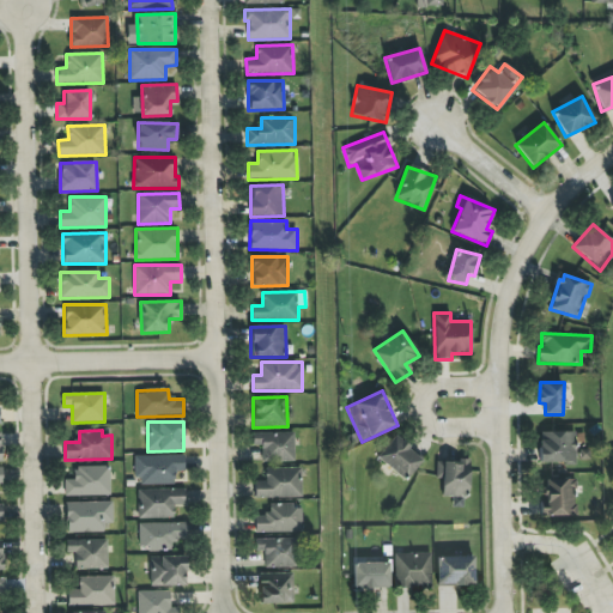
[(576,432),(540,431),(540,463),(575,463),(576,432)]
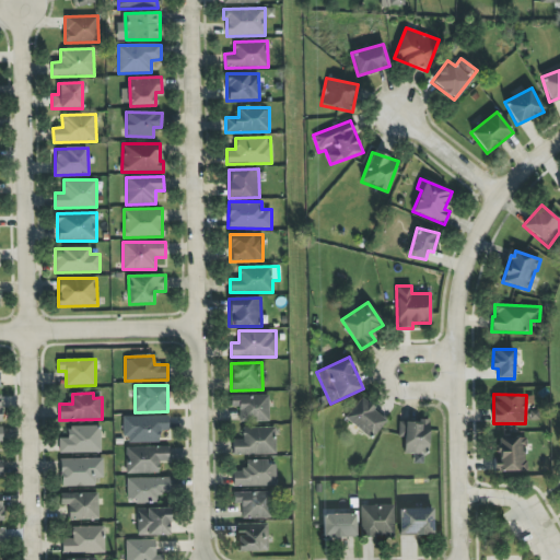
[(240,422),(269,421),(269,395),(231,396),(231,407),(238,407),(240,422)]
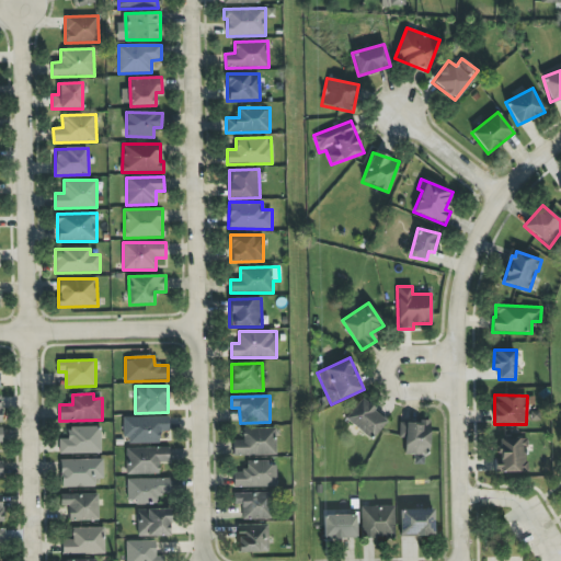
[(344,418),(369,441),(387,422),(362,399),(344,418)]
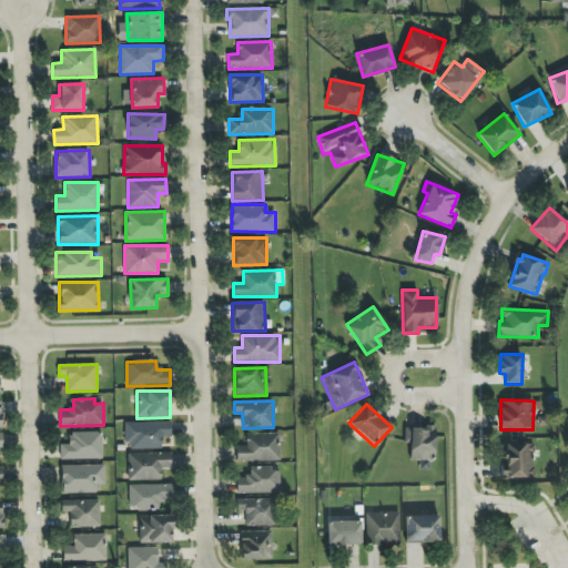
[(171,422),(127,423),(127,449),(162,449),(162,437),(171,437),(171,422)]
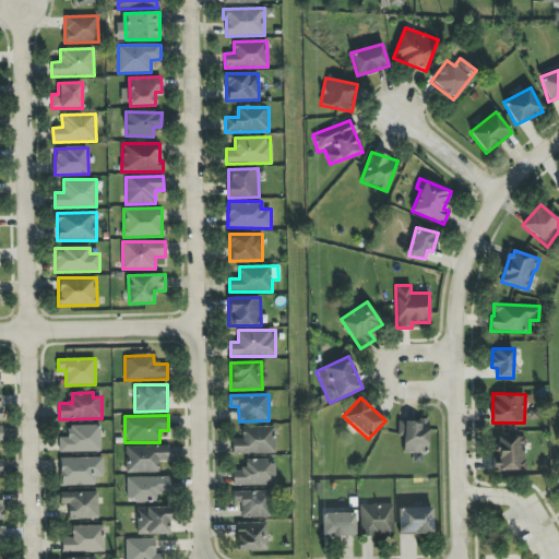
[(399,420),(397,437),(404,437),(403,452),(427,453),(428,420),(399,420)]
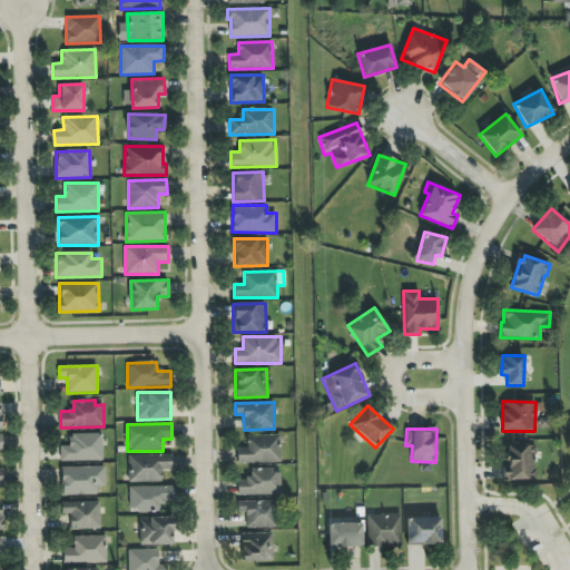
[(61,461),(102,461),(102,433),(69,434),(70,445),(61,445),(61,461)]
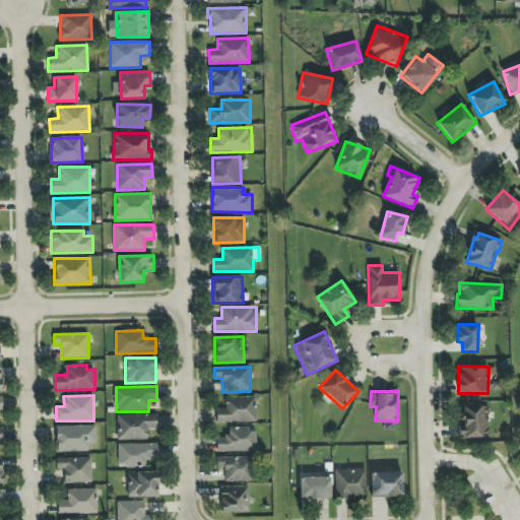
[(255,396),(224,397),(225,407),(215,408),(216,423),(256,421),(255,396)]
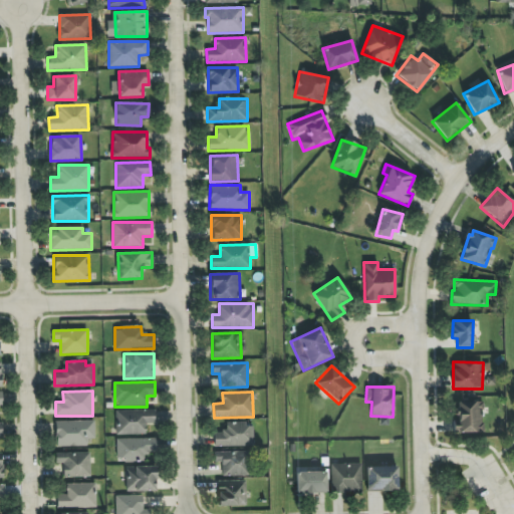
[(482,433),(483,402),(457,402),(456,433),(482,433)]
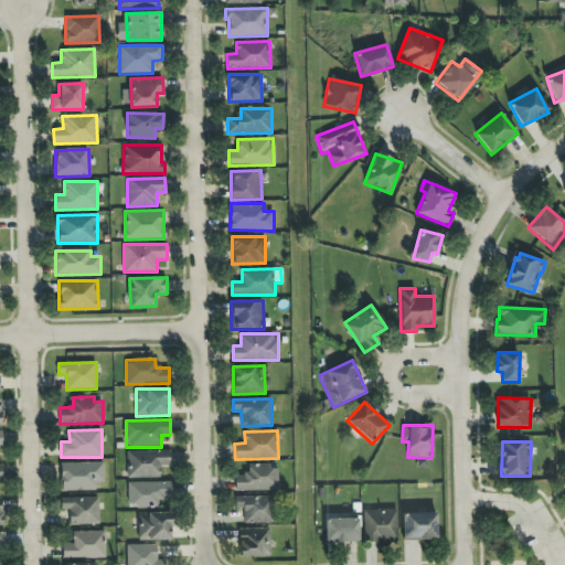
[(128,478),(160,478),(160,466),(170,466),(170,450),(127,451),(128,478)]
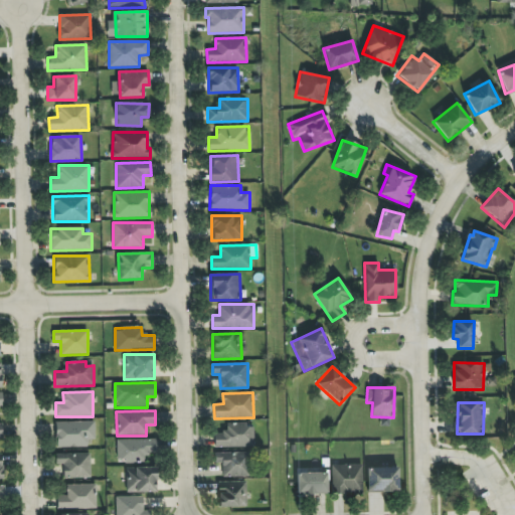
[(88,447),(88,440),(95,440),(95,421),(55,422),(55,448),(88,447)]
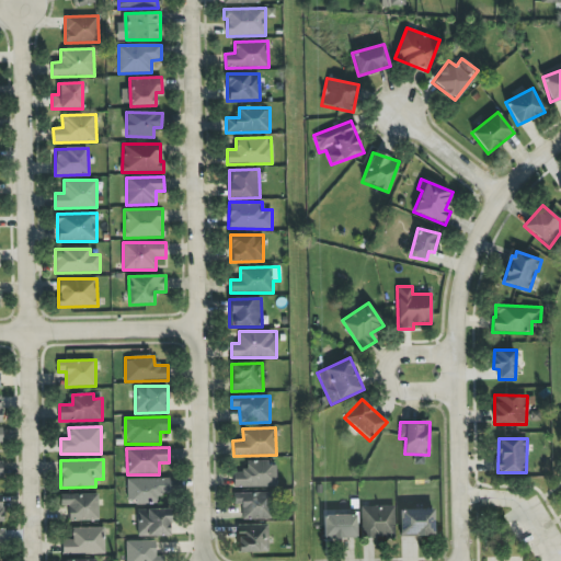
[(233,471),(233,488),(277,487),(276,461),(247,462),(247,471),(233,471)]
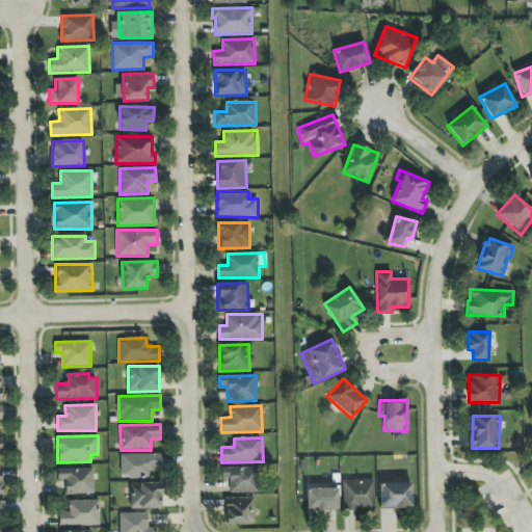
[(161,453),(121,454),(121,474),(129,474),(129,478),(150,478),(149,469),(162,469),(161,453)]
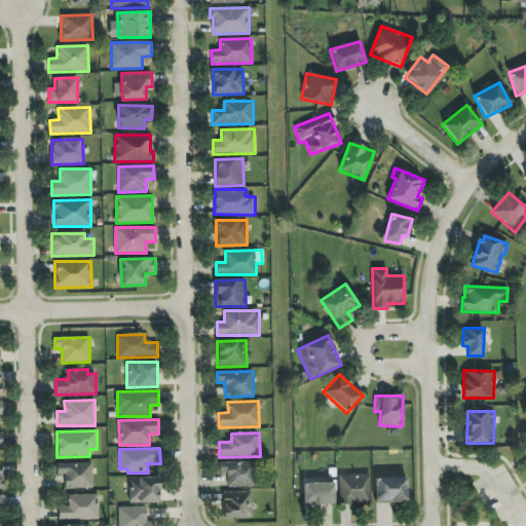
[(65,475),(65,488),(92,488),(92,462),(57,463),(57,475),(65,475)]
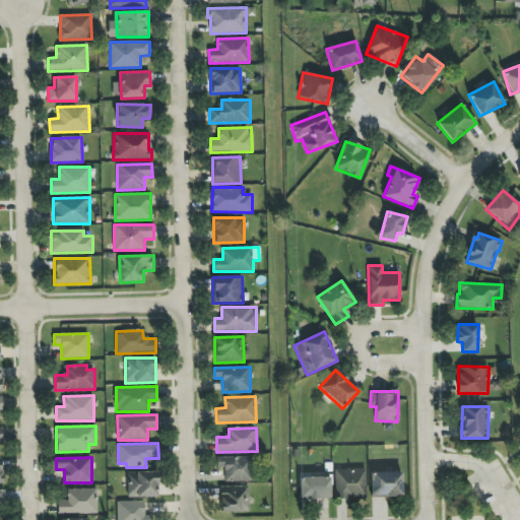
[(224,481),(252,480),(252,457),(216,457),(217,467),(223,467),(224,481)]
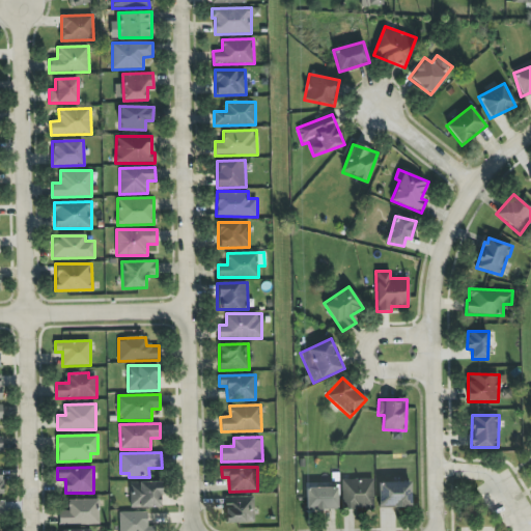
[(373,479),(342,479),(341,509),(373,509),(373,479)]
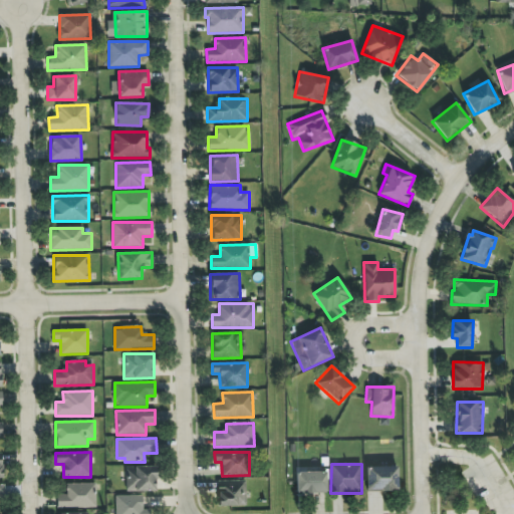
[(126,492),(156,491),(156,467),(125,467),(126,492)]
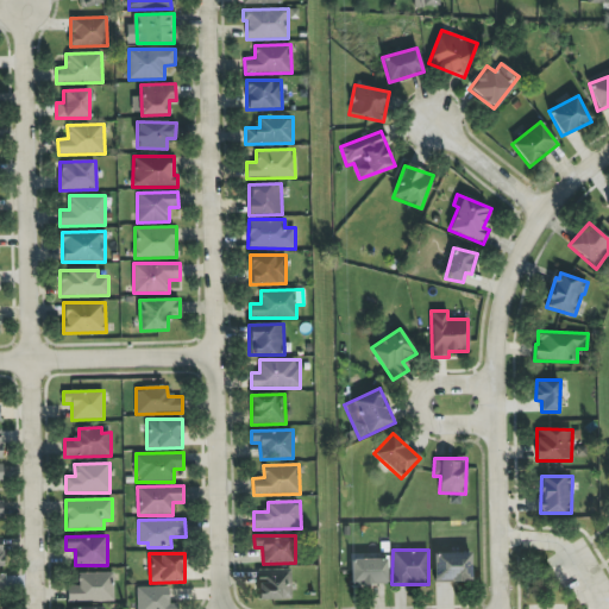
[(434,583),(471,582),(470,553),(434,553),(434,583)]
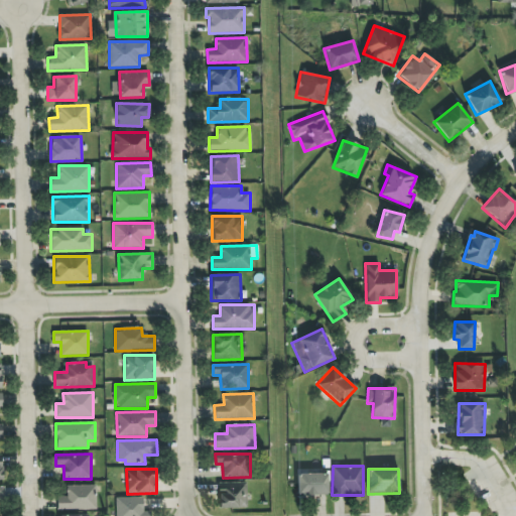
[(297,495),(328,495),(328,474),(296,474),(297,495)]
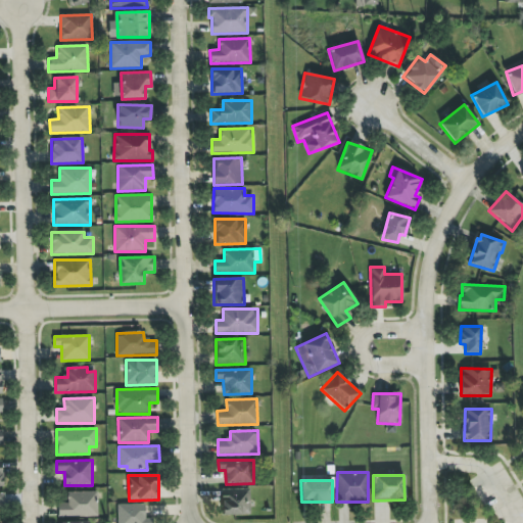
[(221,489),(222,516),(250,515),(250,488),(221,489)]
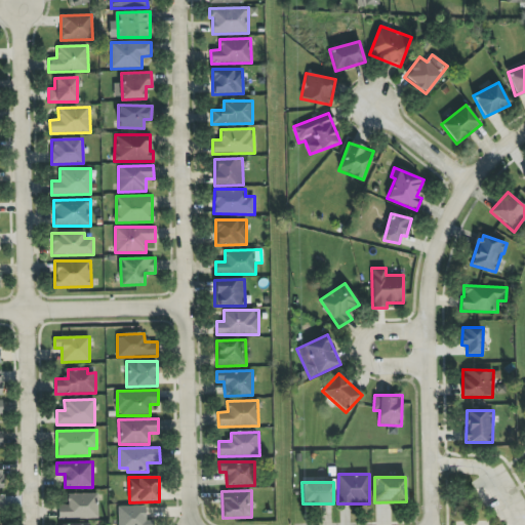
[(98,518),(97,493),(68,494),(68,506),(57,506),(58,519),(98,518)]
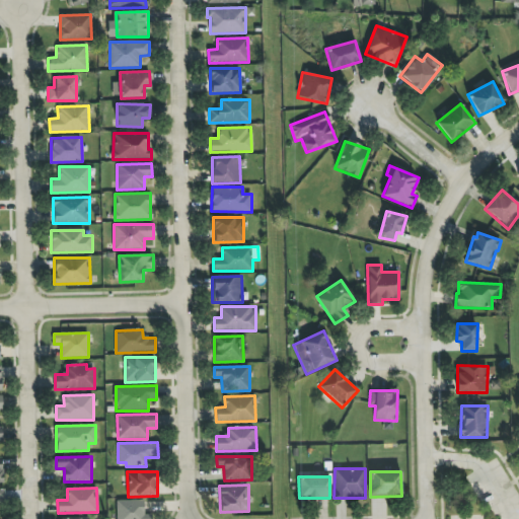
[(144,500),(117,501),(117,518),(150,518),(150,514),(144,514),(144,500)]
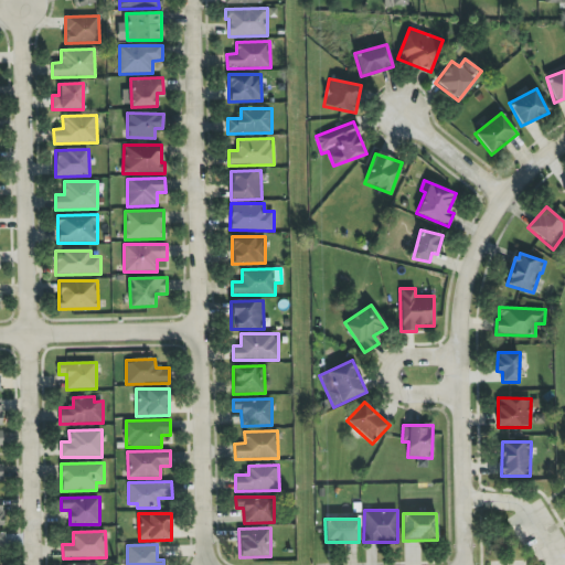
All buildings are outlined.
